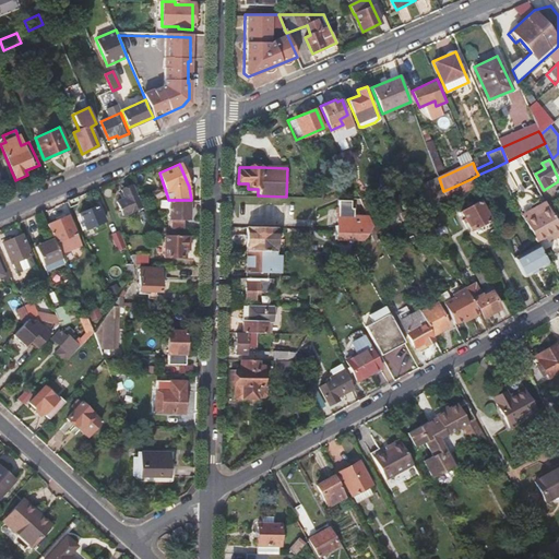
[(463,193),(475,187),(471,179),(459,185),(463,193)]
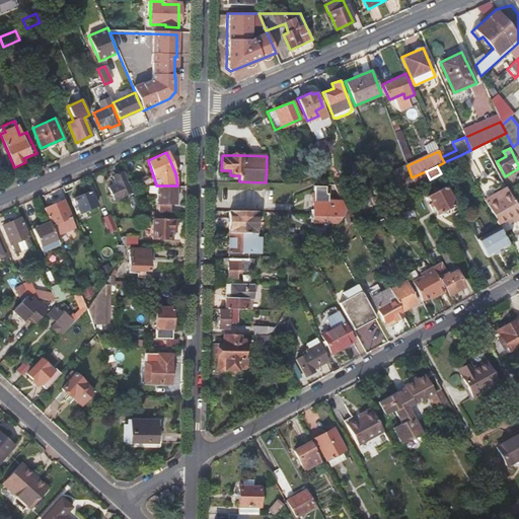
[(115,201),(131,193),(122,172),(112,177),(116,183),(108,187),(115,201)]
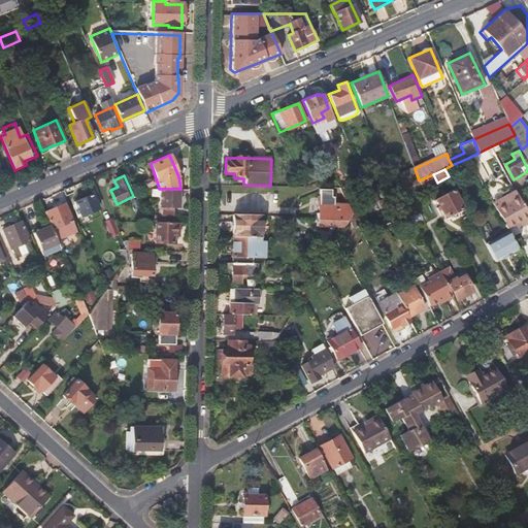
[(173,217),(173,207),(173,200),(179,200),(180,189),(159,189),(159,207),(162,207),(162,217),(173,217)]
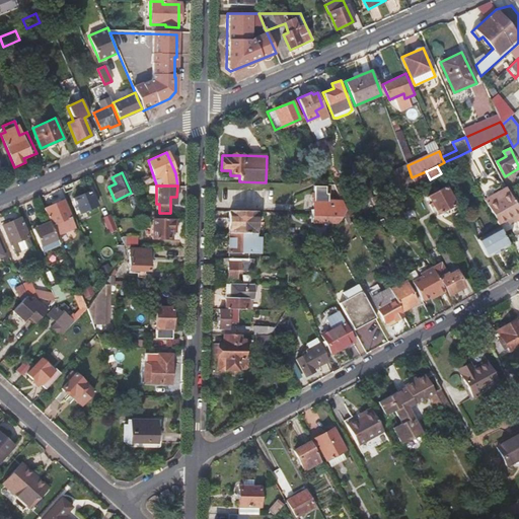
[(311,223),(339,224),(347,210),(343,204),(342,200),(332,199),(332,197),(327,197),(327,194),(325,193),(325,187),(314,188),(314,210),(311,210),(311,223)]
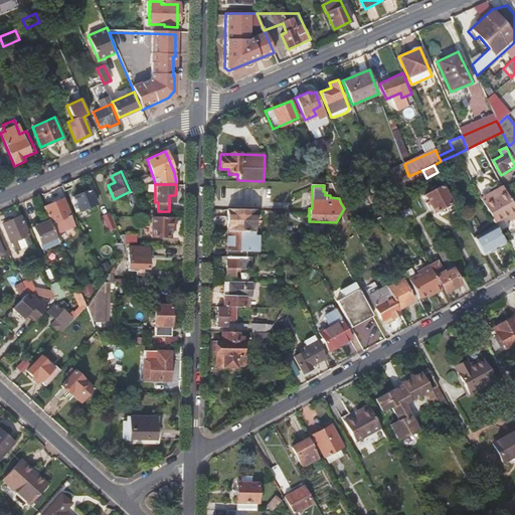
[(452,203),(443,185),(425,194),(435,212),(452,203)]
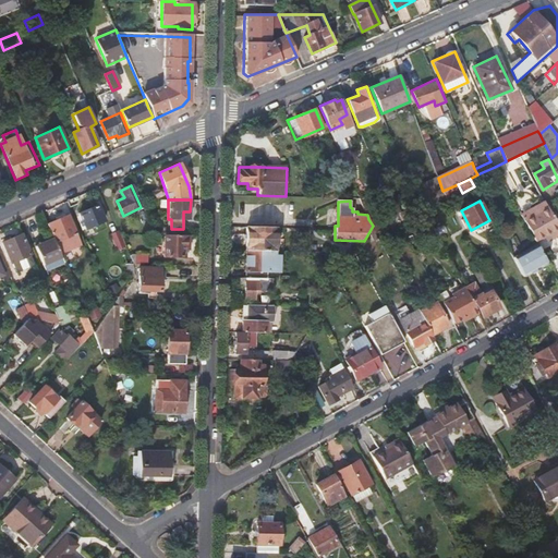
[(557,234),(557,226),(545,202),(530,209),(533,216),(524,221),(534,239),(536,242),(548,234),(553,233),(555,237),(557,235),(557,234)]
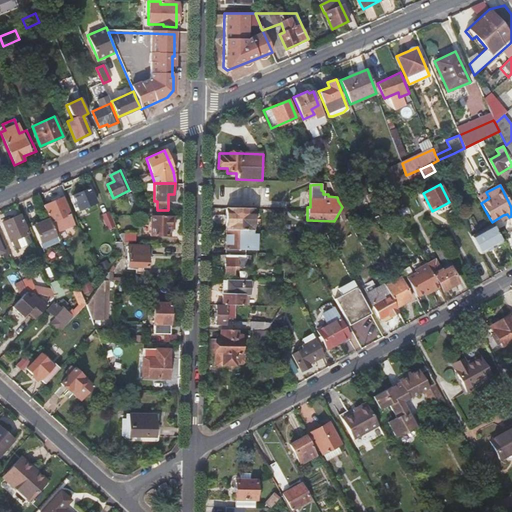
[(371,200),(388,192),(385,186),(368,194),(371,200)]
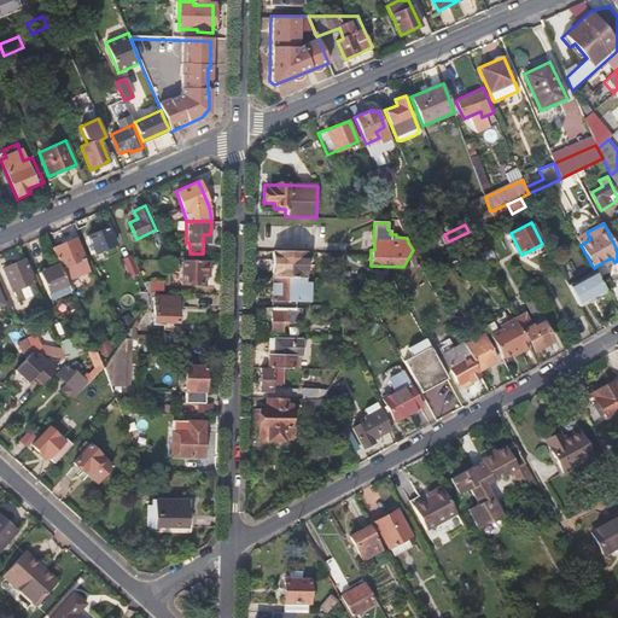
[(94,254),(116,244),(109,226),(86,235),(94,254)]
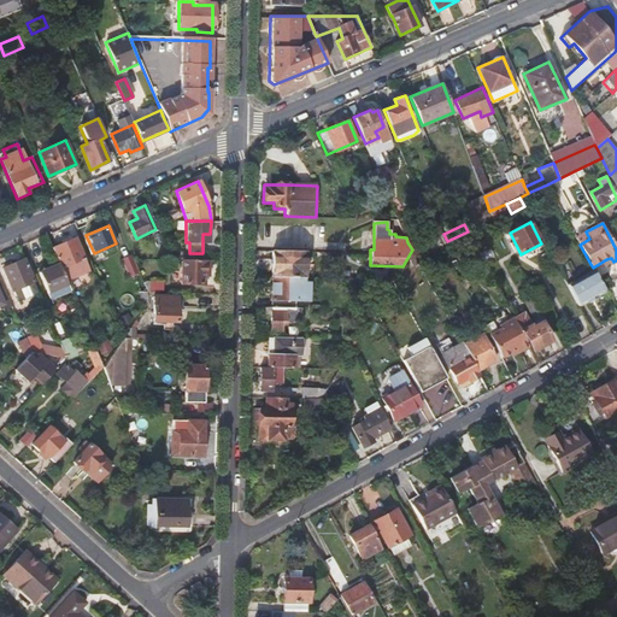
[(589,239),(586,231),(576,238),(580,245),(589,239)]
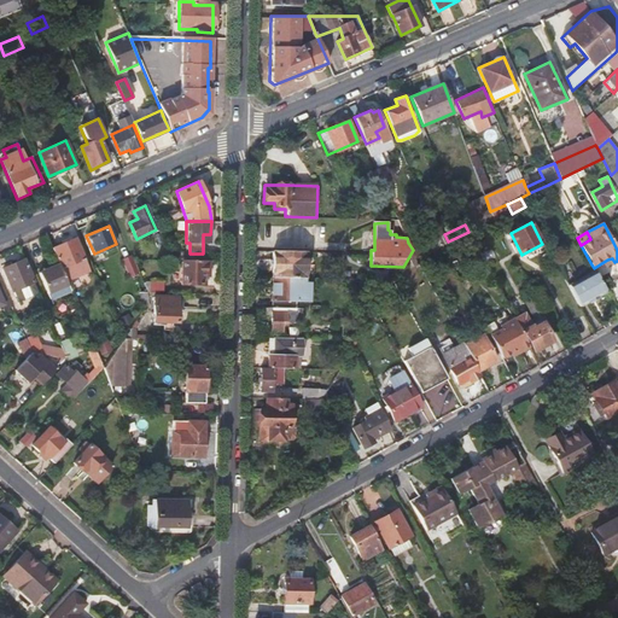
[(76,238),(52,249),(58,263),(66,283),(91,270),(76,238)]
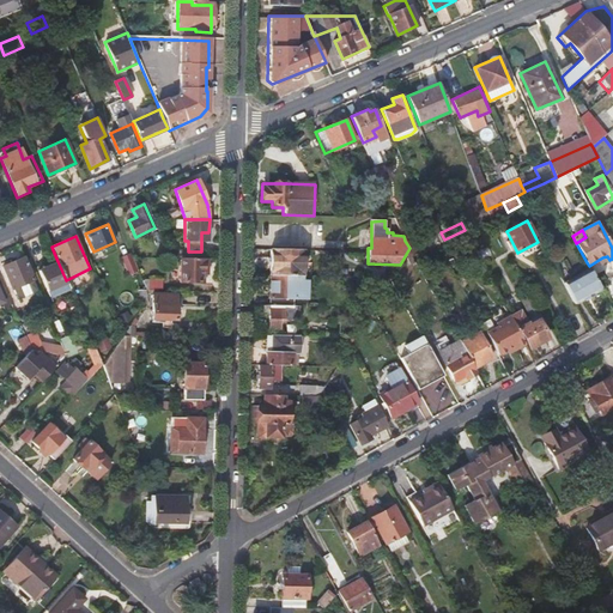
[(414,256),(439,243),(435,236),(410,248),(414,256)]
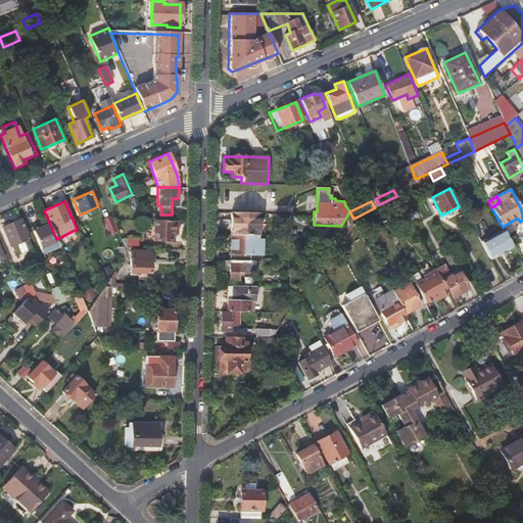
[(231,211),(230,234),(257,235),(257,212),(231,211)]
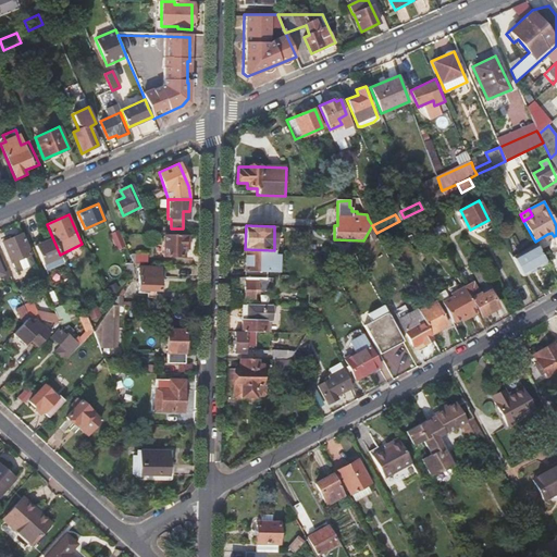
[(116,249),(125,246),(120,234),(118,230),(109,233),(116,249)]
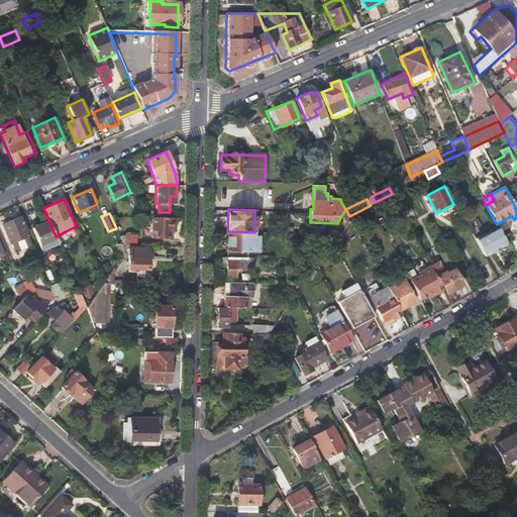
[(10,243),(11,243),(14,248),(13,249),(15,252),(16,253),(20,251),(19,250),(28,246),(28,247),(32,246),(27,235),(19,217),(2,225),(10,243)]
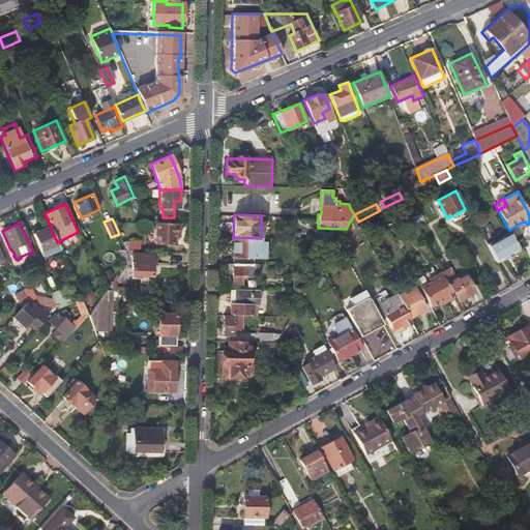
[(180,236),(180,224),(155,223),(155,244),(176,244),(176,236),(180,236)]
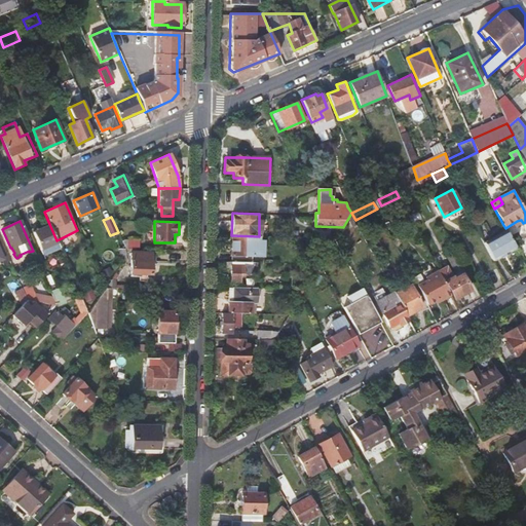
[(43,254),(60,248),(57,240),(49,224),(33,231),(43,254)]
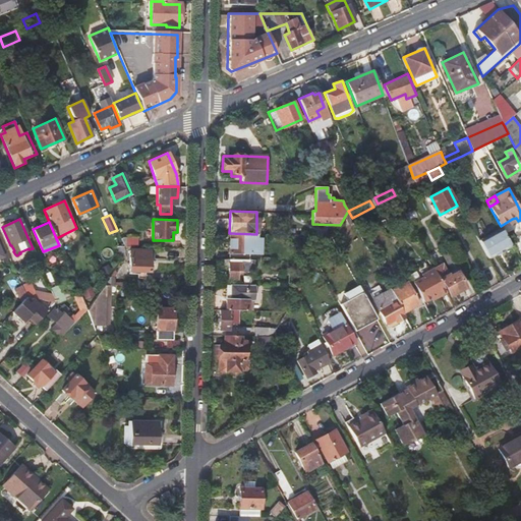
[(511,246),(502,228),(495,232),(495,231),(493,231),(486,234),(485,236),(478,240),(488,258),(497,254),(497,255),(505,250),(504,250),(511,246)]
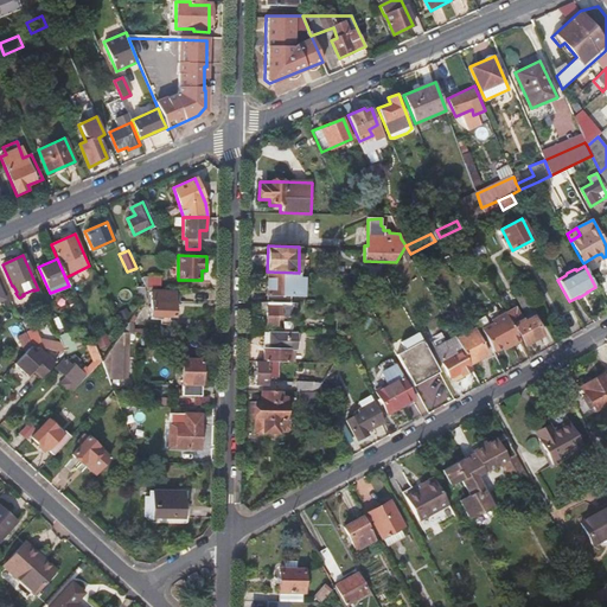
[(267,272),(267,301),(291,302),(291,295),(304,295),(305,278),(299,278),(299,273),(267,272)]
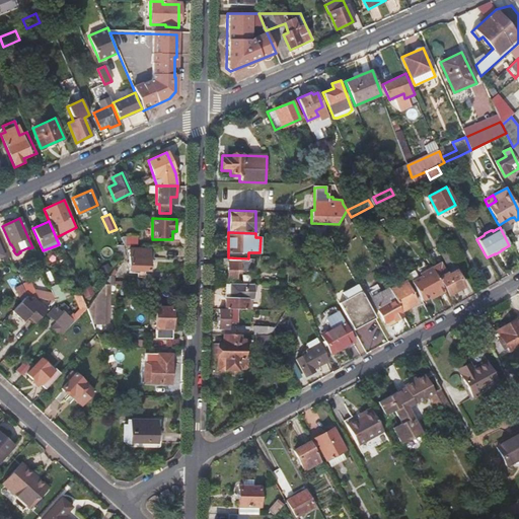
[(129,272),(148,272),(149,248),(130,248),(129,272)]
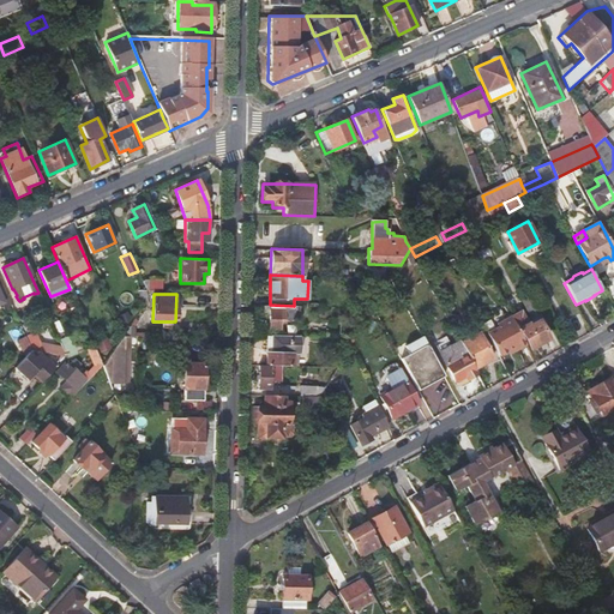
[(531,317),(542,311),(533,294),(523,300),(531,317)]
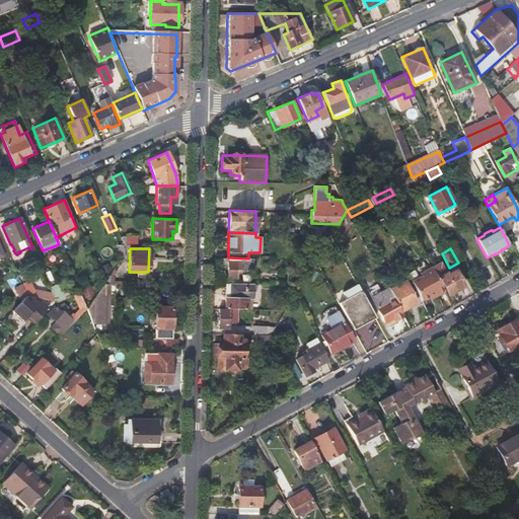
[(253,264),(253,258),(248,258),(228,257),(227,278),(239,279),(239,271),(249,271),(249,264),(253,264)]
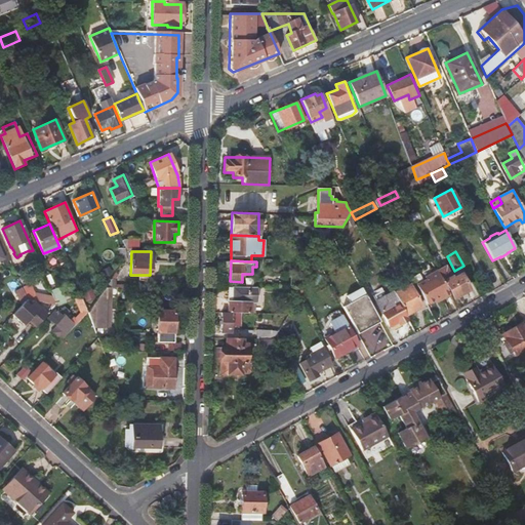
[(124,266),(123,261),(105,286),(107,286),(112,287),(127,287),(127,284),(115,284),(116,279),(124,266)]
